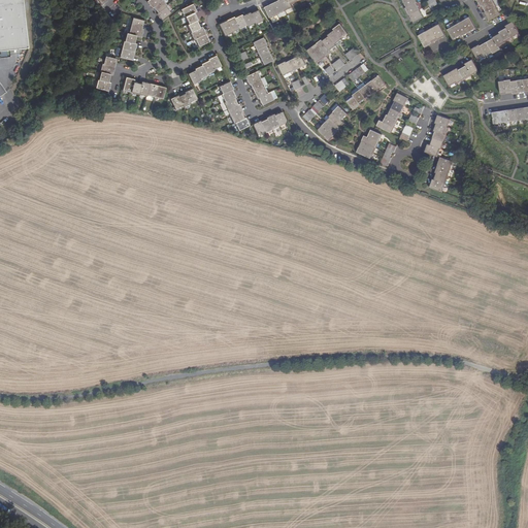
[(22,0),(0,0),(0,53),(28,51),(22,0)]
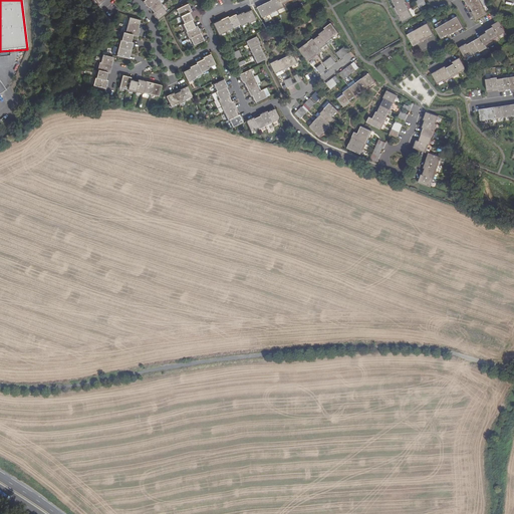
[(158,0),(148,8),(153,13),(161,6),(162,5),(158,0)]
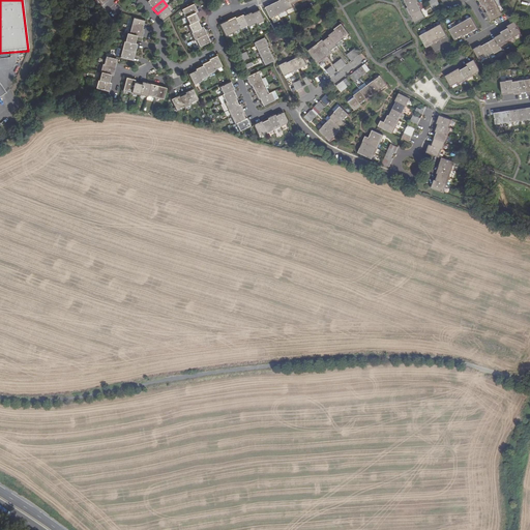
[(282,0),(274,4),(280,15),(287,11),(282,0)]
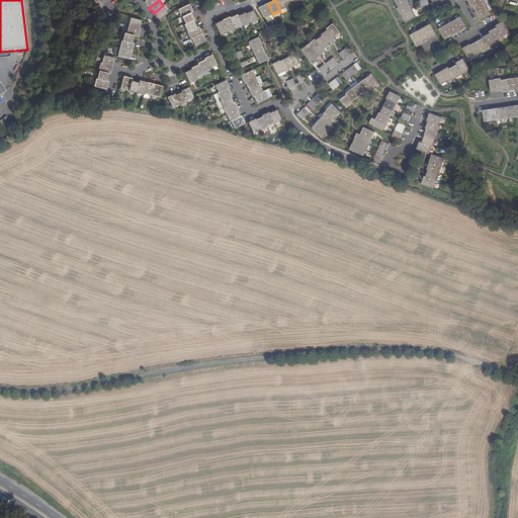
[(286,4),(283,0),(274,0),(275,0),(280,11),(287,8),(286,4)]
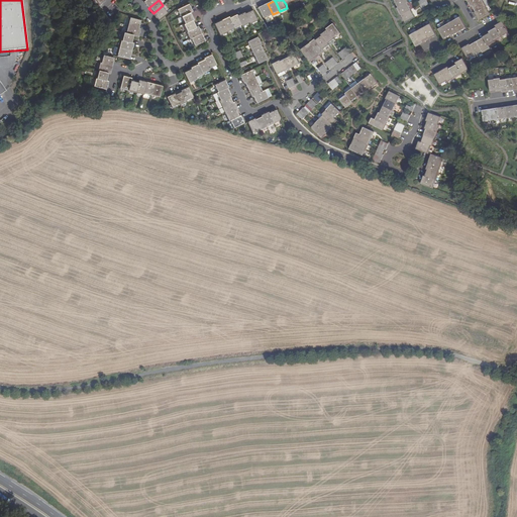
[(409,3),(407,0),(397,0),(396,1),(395,1),(399,8),(408,3),(409,3)]
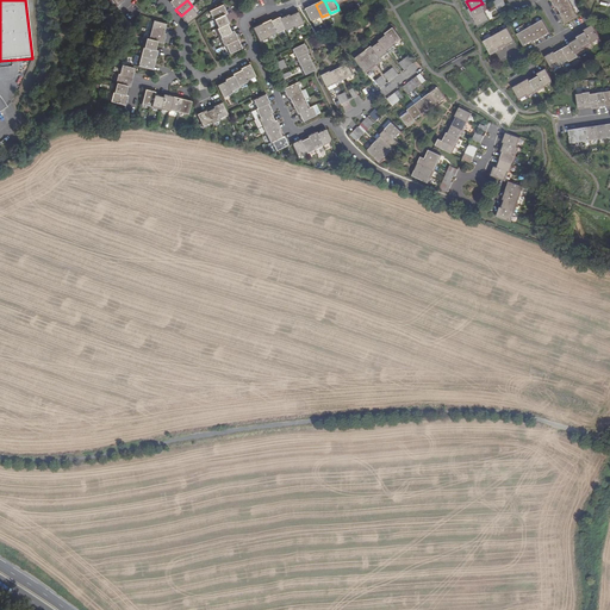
[(570,1),(556,8),(560,16),(573,8),(570,1)]
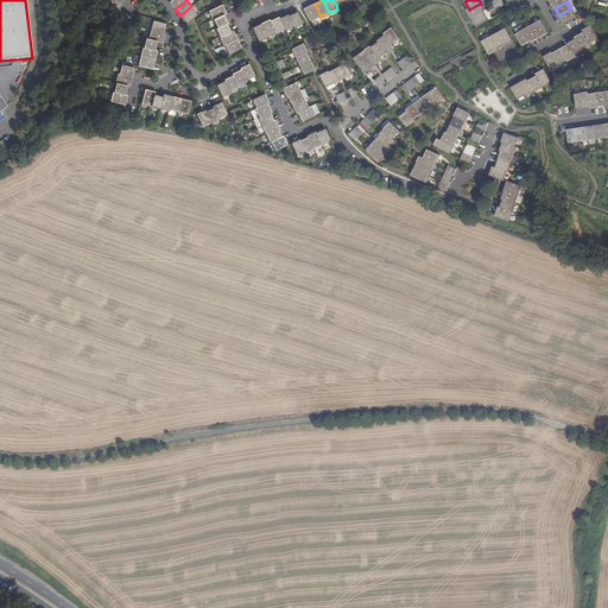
[(467,11),(473,19),(485,12),(480,4),(469,10),(467,11)]
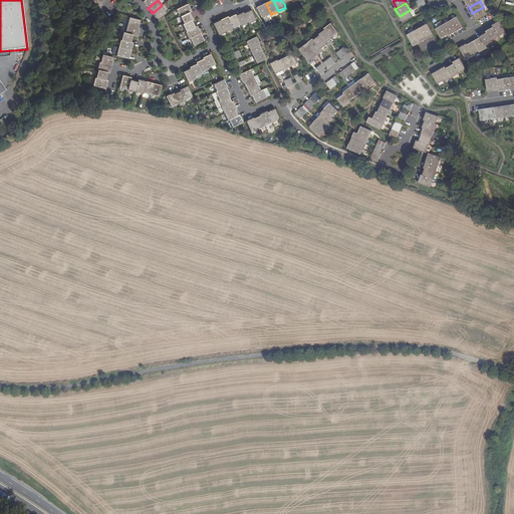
[(177,9),(180,16),(189,12),(191,11),(188,4),(179,8),(177,9)]
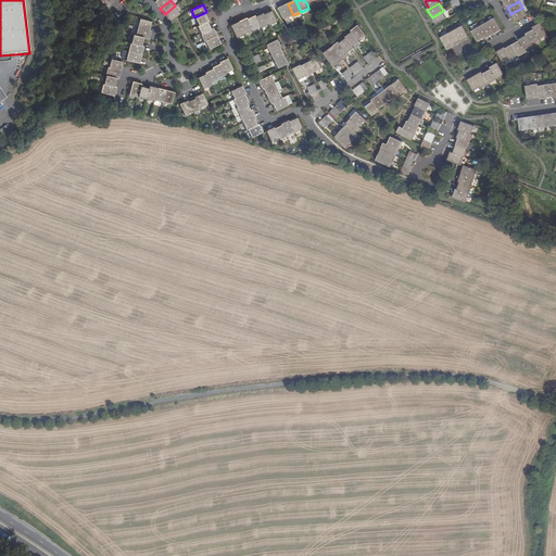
[(293,15),(288,4),(280,8),(286,20),(292,16),(293,15)]
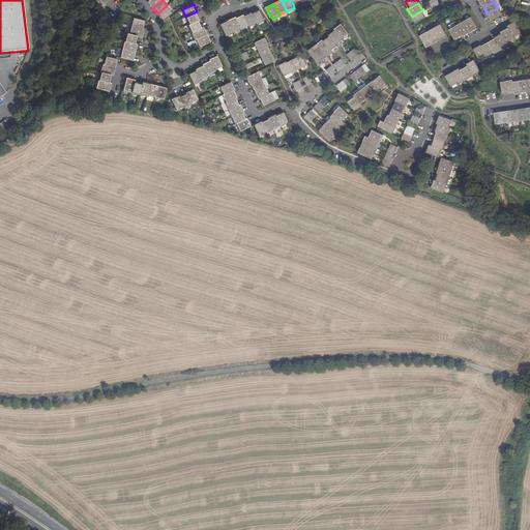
[(162,21),(171,13),(166,6),(157,13),(162,20),(162,21)]
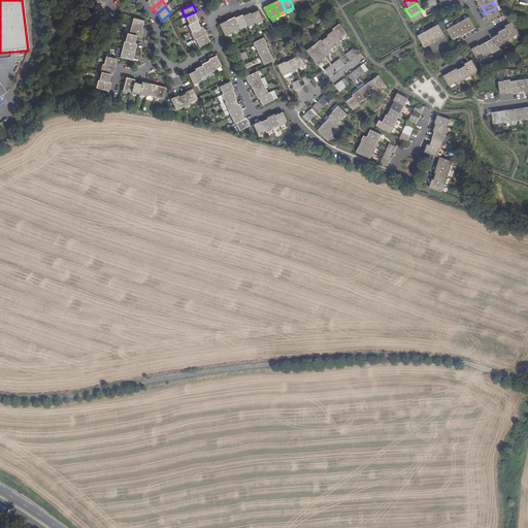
[(496,7),(485,13),(489,21),(500,14),(496,7)]
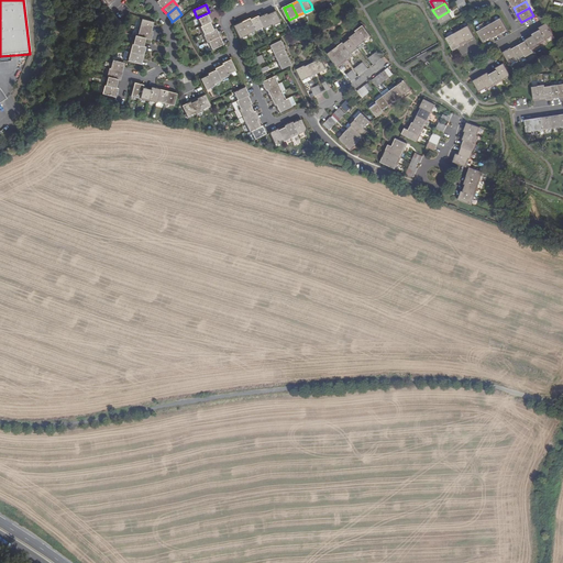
[(449,11),(438,18),(442,25),(455,18),(451,10),(449,11)]
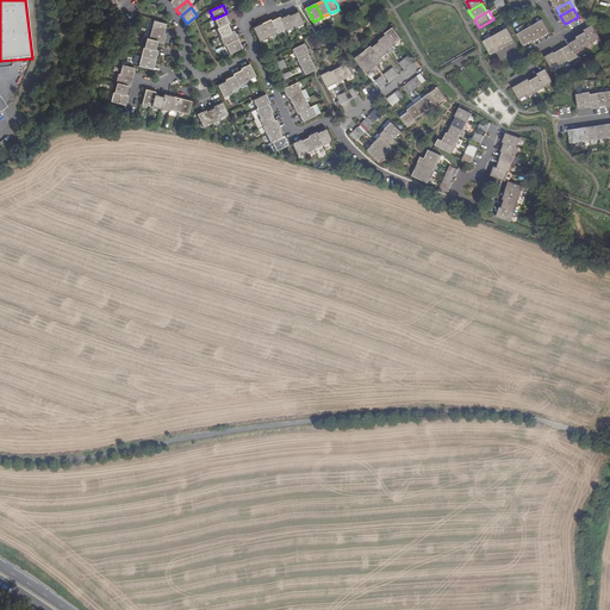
[(288,16),(294,26),(294,27),(303,24),(298,13),(297,12),(288,16)]
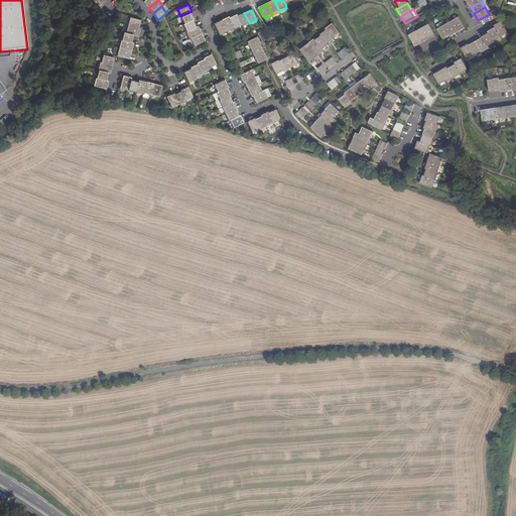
[(180,16),(184,23),(192,20),(194,19),(189,12),(180,16)]
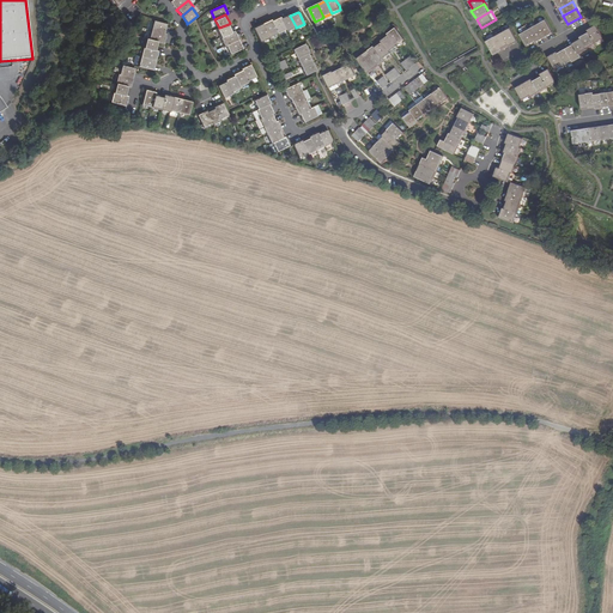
[(286,31),(296,26),(290,16),(290,14),(281,18),(286,29),(286,31)]
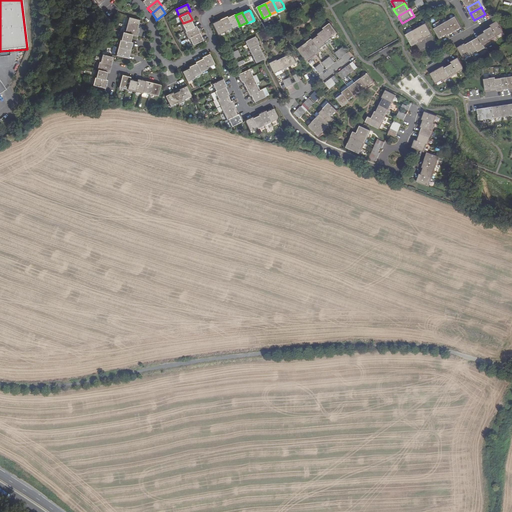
[(239,24),(235,15),(234,14),(227,18),(232,28),(239,24)]
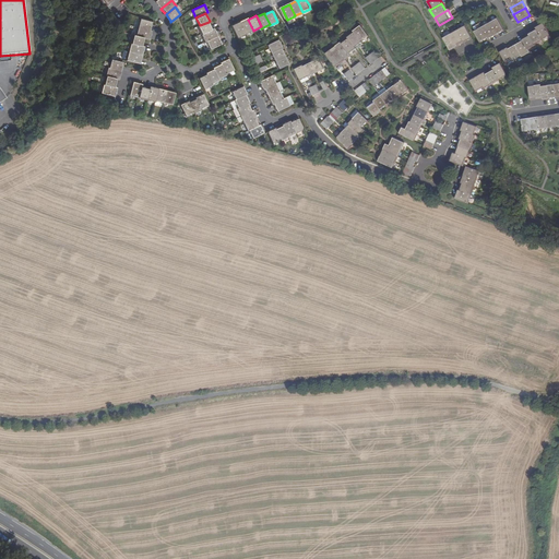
[(253,31),(248,20),(248,19),(239,22),(246,34),(253,31)]
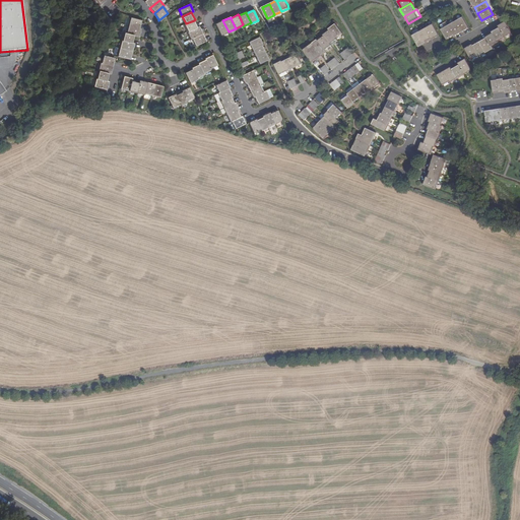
[(468,29),(462,17),(455,21),(462,33),(468,29)]
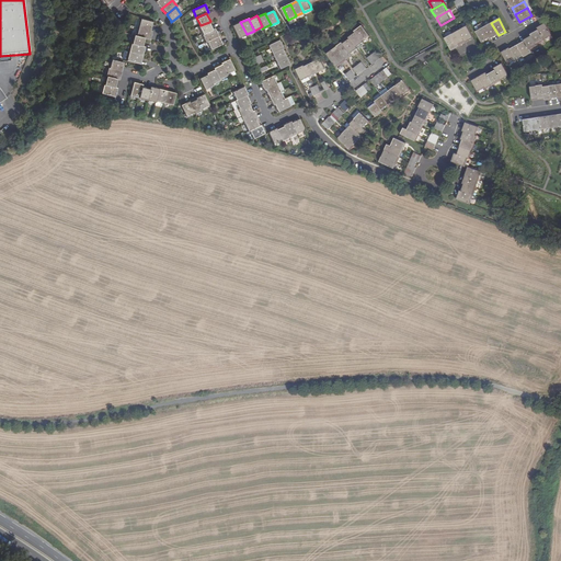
[(152,22),(140,20),(138,27),(150,31),(152,22)]
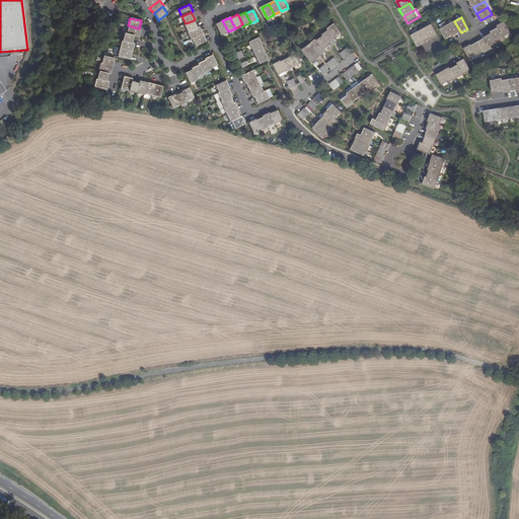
[(184,24),(188,31),(197,27),(194,20),(186,23),(184,24)]
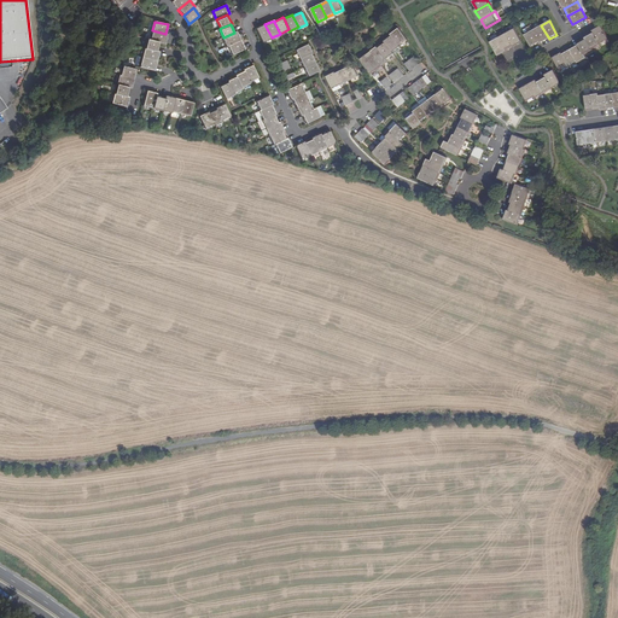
[(257,28),(263,41),(272,38),(264,24),(257,28)]
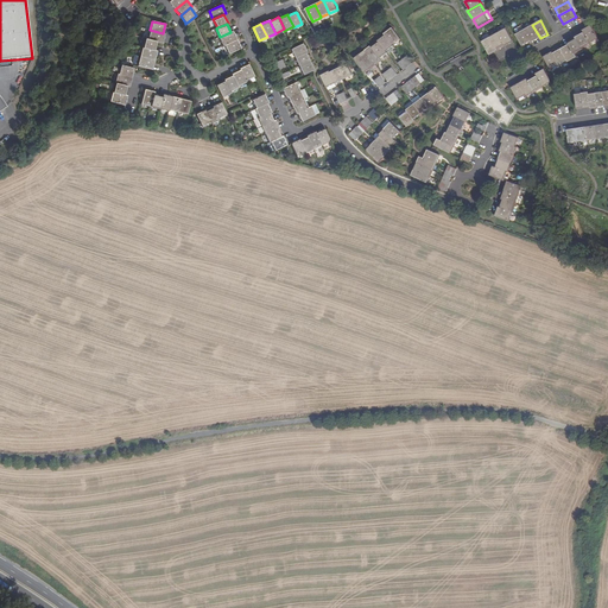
[(532,44),(540,38),(532,25),(524,30),(531,42),(532,44)]
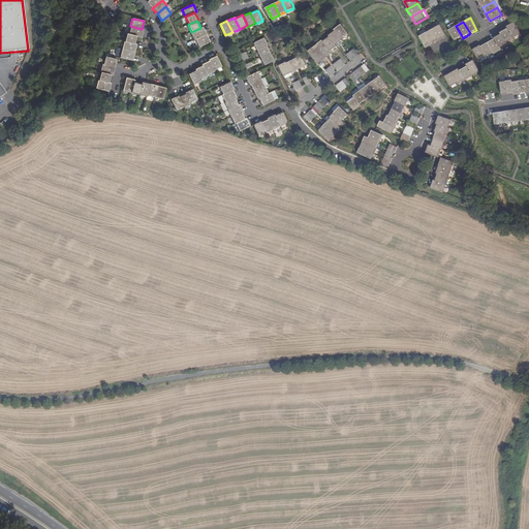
[(507,28),(512,37),(520,34),(514,22),(506,26),(507,28)]
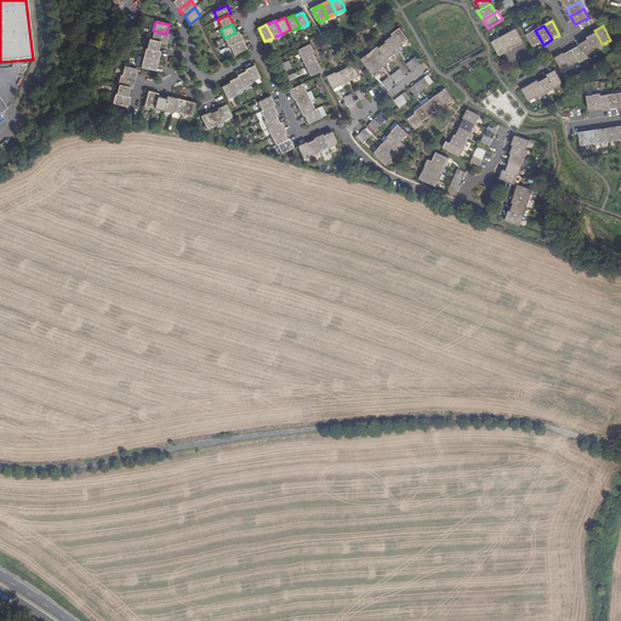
[(393,34),(393,35),(400,45),(409,39),(400,28),(394,33),(393,34)]
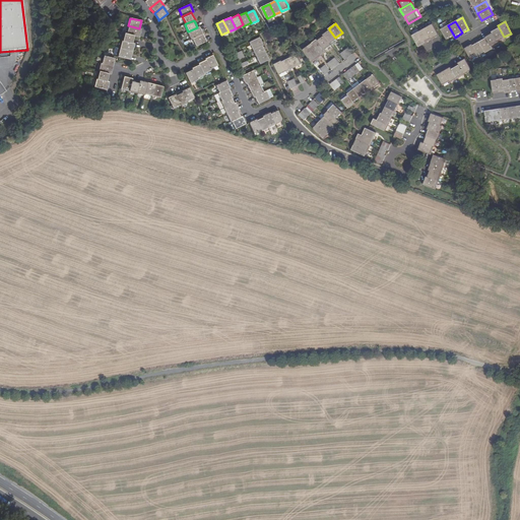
[(439,36),(433,24),(426,28),(432,40),(439,36)]
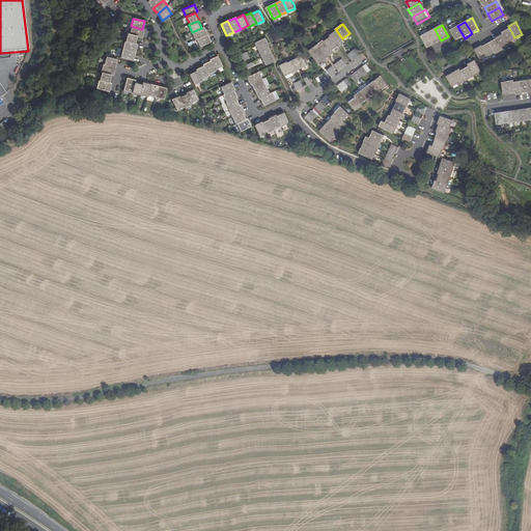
[(144,29),(142,29),(131,26),(129,34),(137,36),(141,36),(142,37),(144,29)]
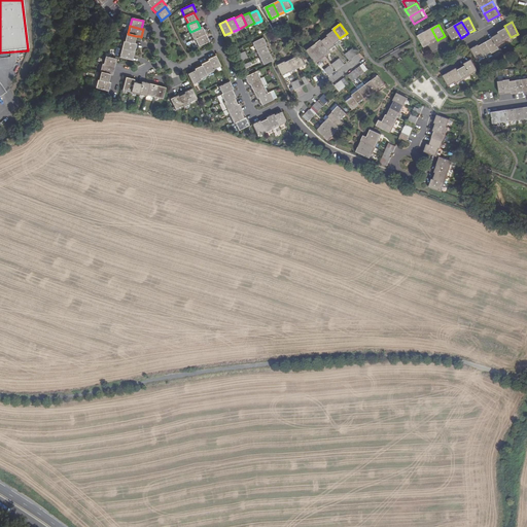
[(460,36),(454,26),(448,30),(454,40),(460,36)]
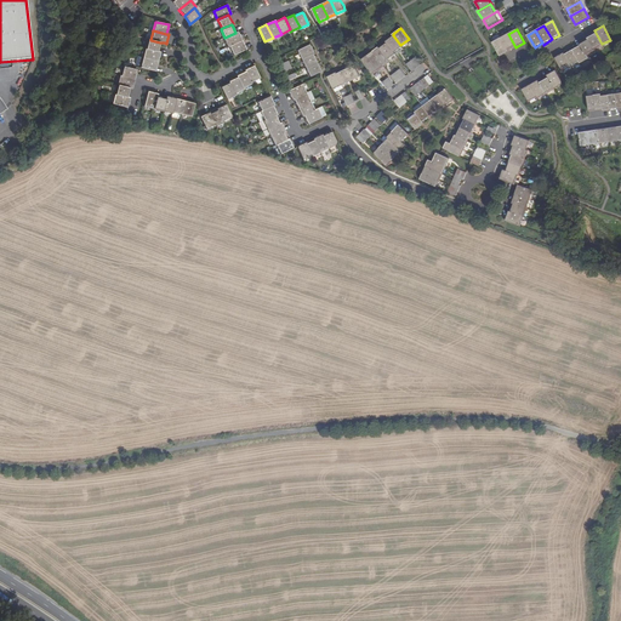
[(228,46),(229,46),(241,40),(238,32),(235,33),(224,38),(228,46)]
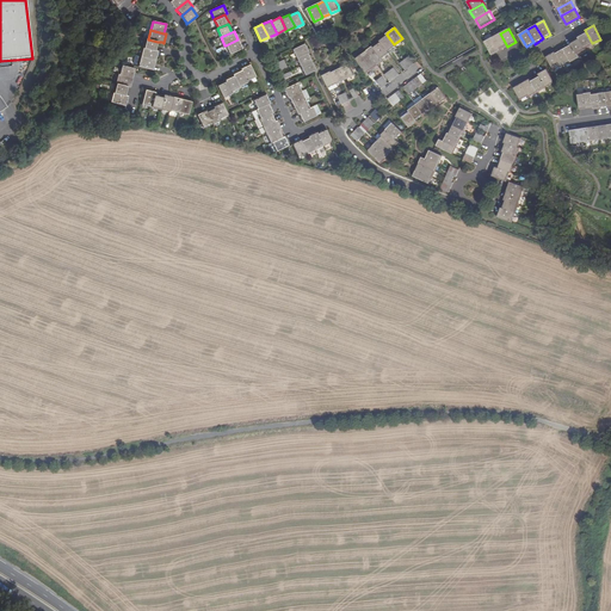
[(584,48),(592,43),(586,32),(578,37),(579,38),(584,48)]
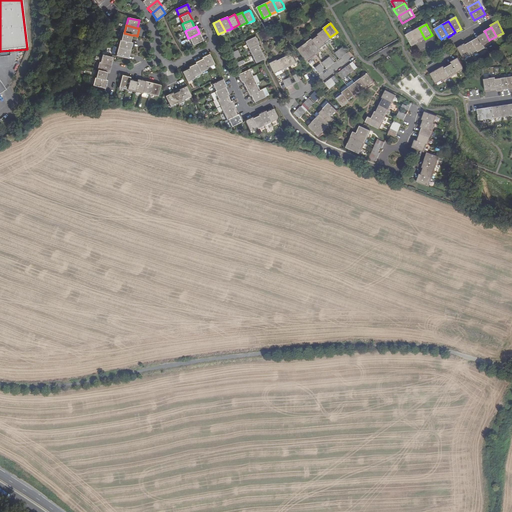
[(420,42),(425,39),(419,28),(413,31),(420,42)]
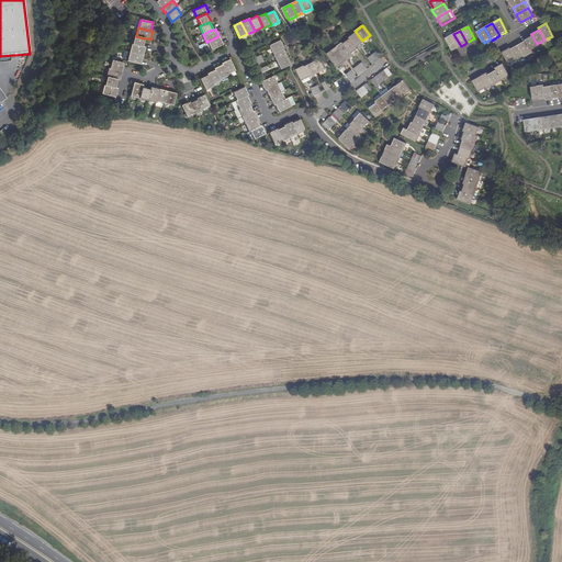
[(350,38),(357,46),(363,42),(362,41),(356,32),(349,37),(350,38)]
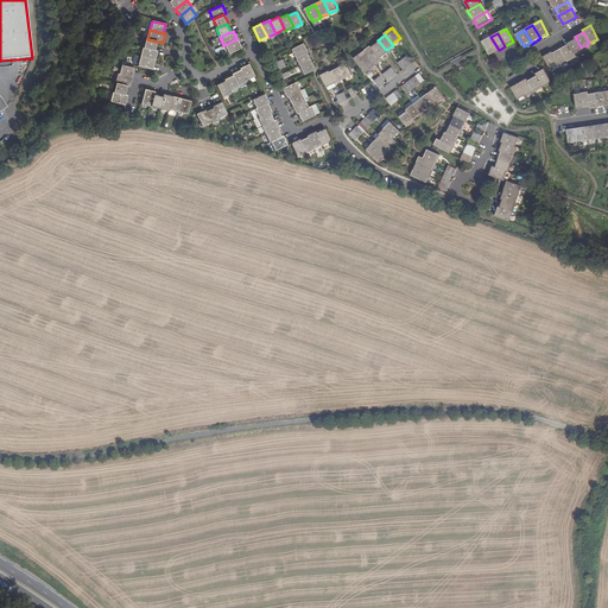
[(482,42),(489,54),(491,55),(499,50),(491,37),(482,42)]
